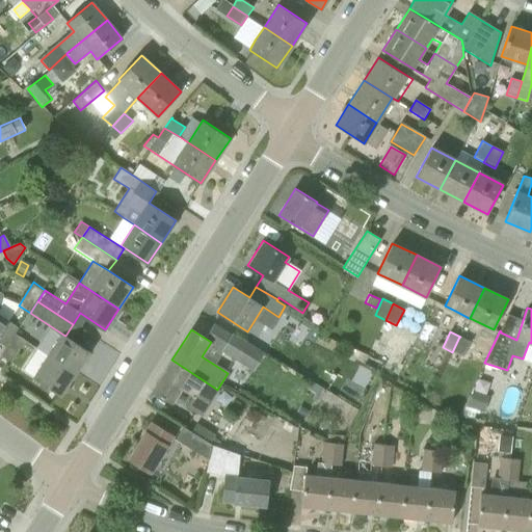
[(11,362),(26,341),(16,334),(0,354),(11,362)]
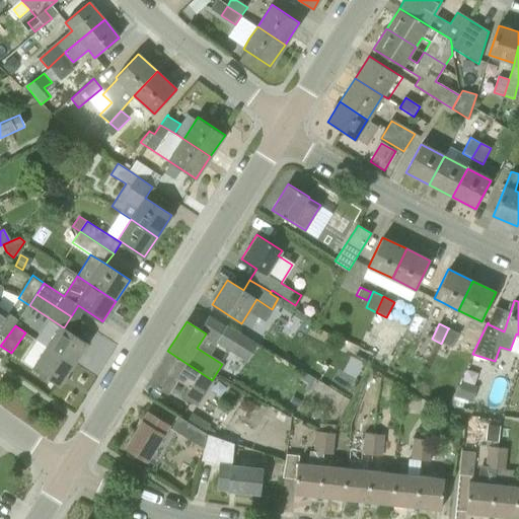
[(87,344),(64,327),(62,326),(48,348),(73,365),(87,344)]
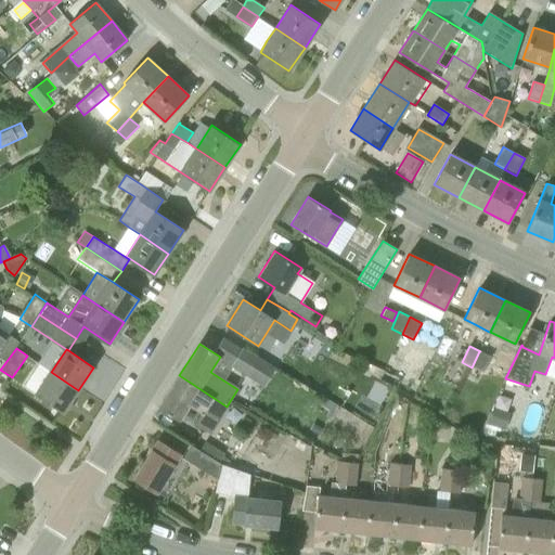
[(265,385),(274,369),(243,349),(233,365),(265,385)]
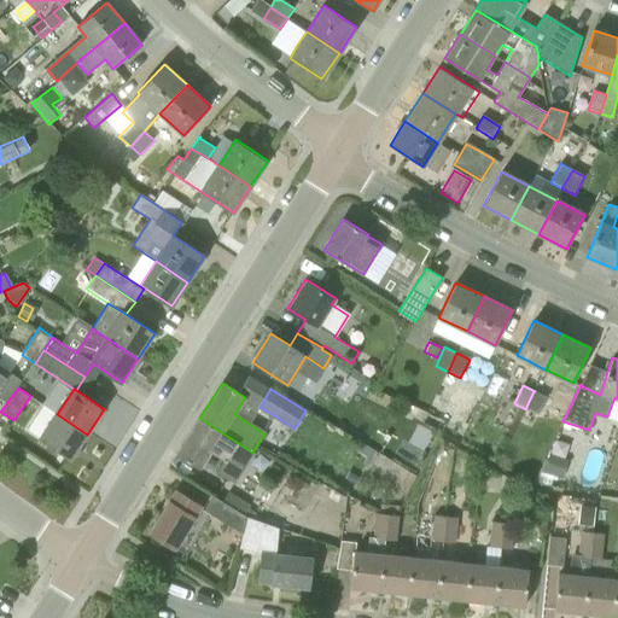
[(525,409),(538,415),(547,397),(534,391),(525,409)]
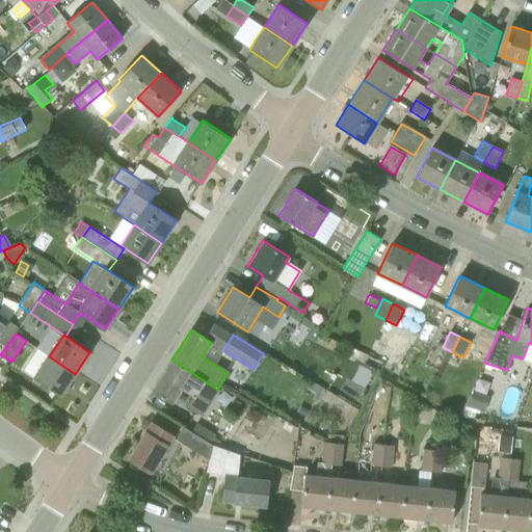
[(61,395),(75,374),(49,356),(34,377),(61,395)]
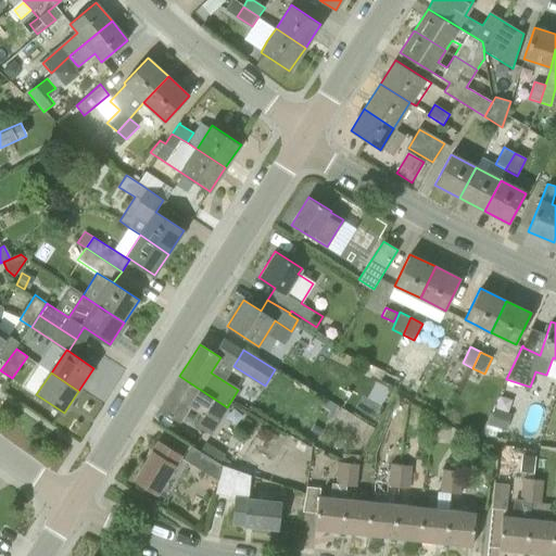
[(227,407),(179,376),(159,407),(179,421),(189,405),(202,414),(196,422),(211,432),(227,407)]
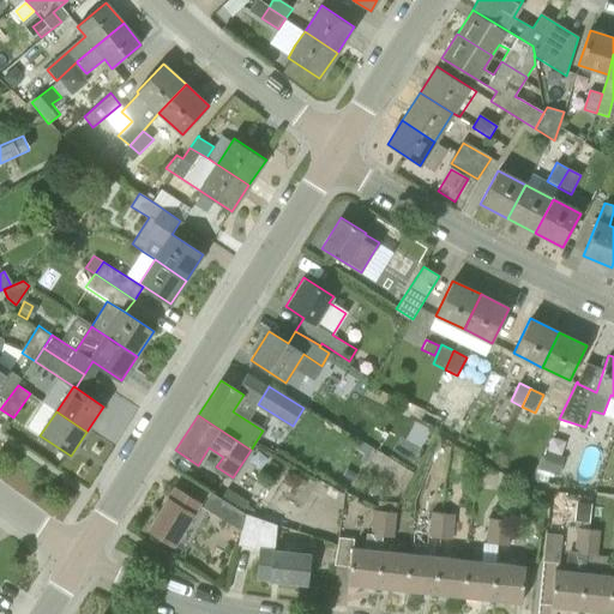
[(551,473),(555,474),(561,456),(546,451),(541,469),(551,473)]
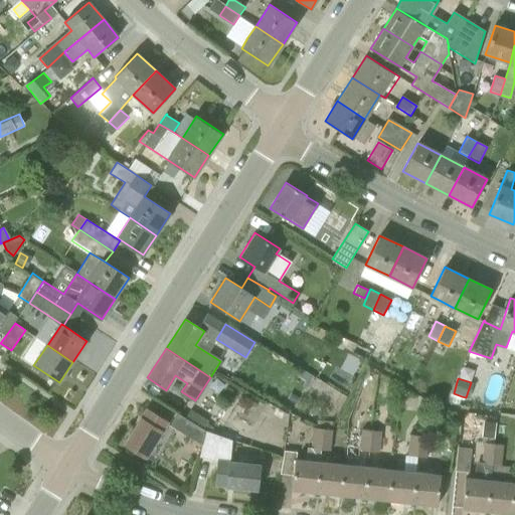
[(230,396),(233,391),(227,387),(224,392),(230,396)]
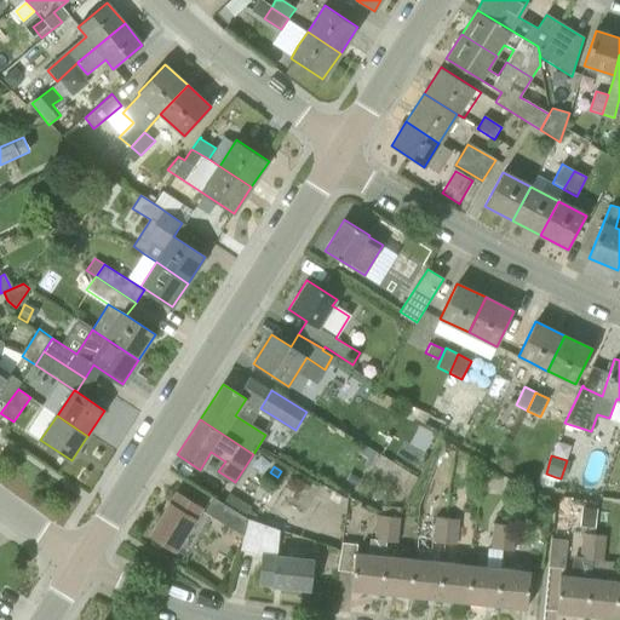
[(351,472),(345,481),(356,487),(361,478),(351,472)]
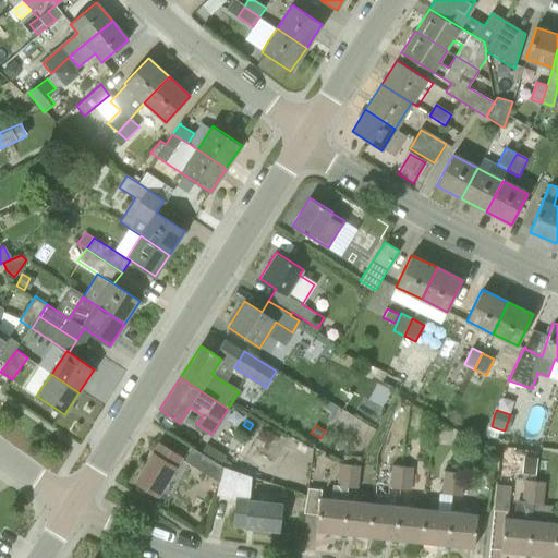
[(497,438),(500,429),(492,426),(488,437),(497,438)]
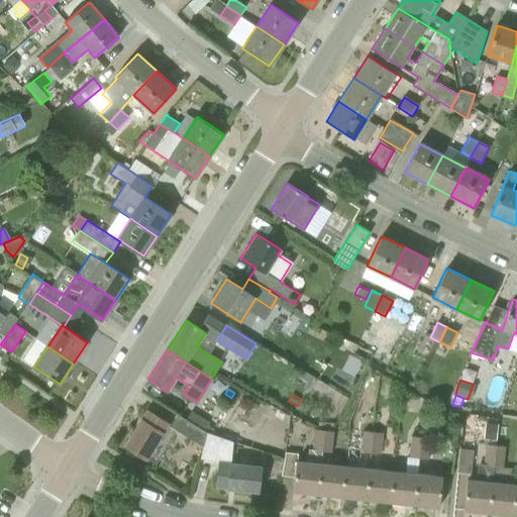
[(250,401),(246,410),(254,414),(259,406),(250,401)]
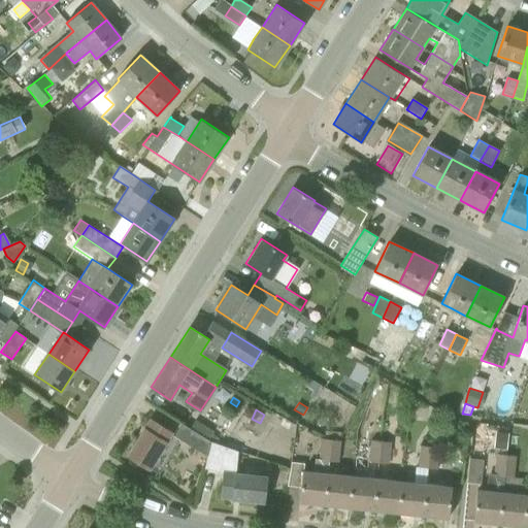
[(127,455),(150,469),(172,432),(150,418),(127,455)]
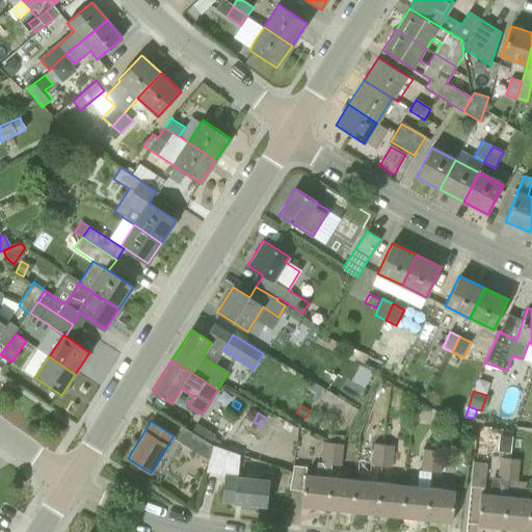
[(191,431),(201,437),(206,429),(196,423),(191,431)]
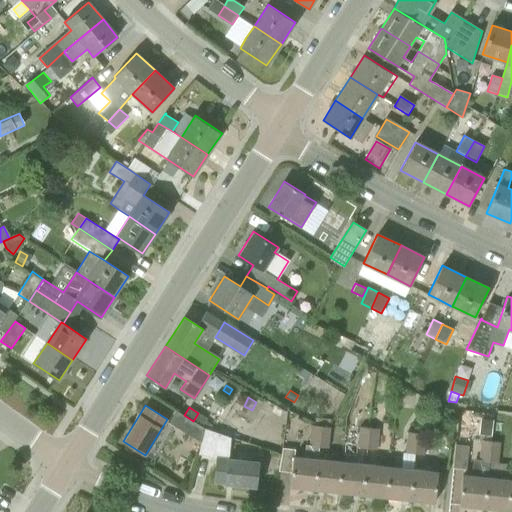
[(169,423),(201,442),(204,429),(176,411),(169,423)]
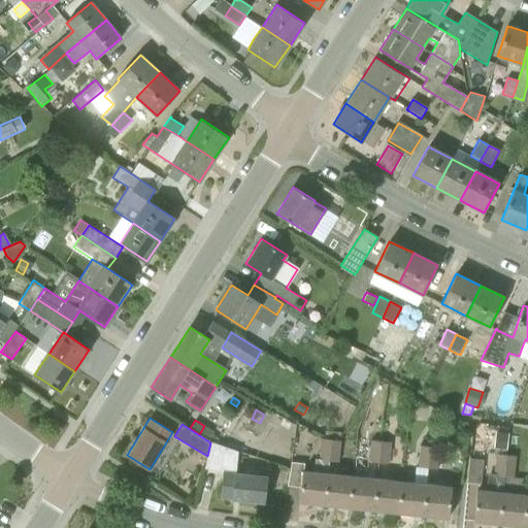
[(494,450),(506,451),(508,434),(496,433),(494,450)]
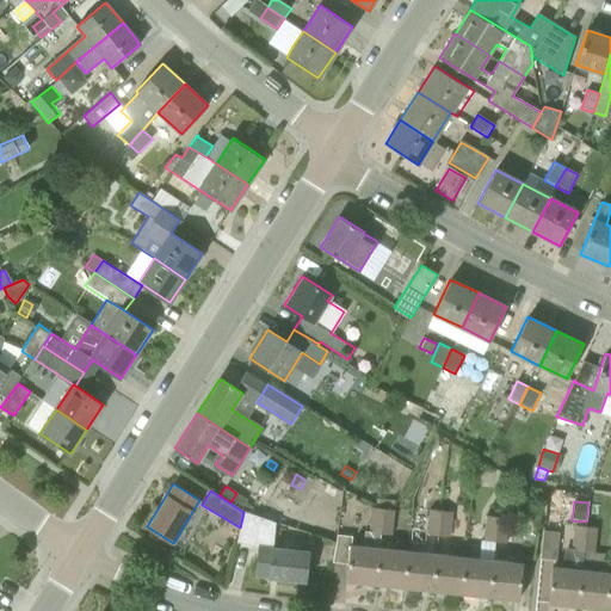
[(381,536),(382,508),(375,508),(370,508),(368,532),(364,532),(362,545),(351,544),(351,537),(335,536),(333,565),(349,566),(346,581),(376,584),(380,547),(381,536)]
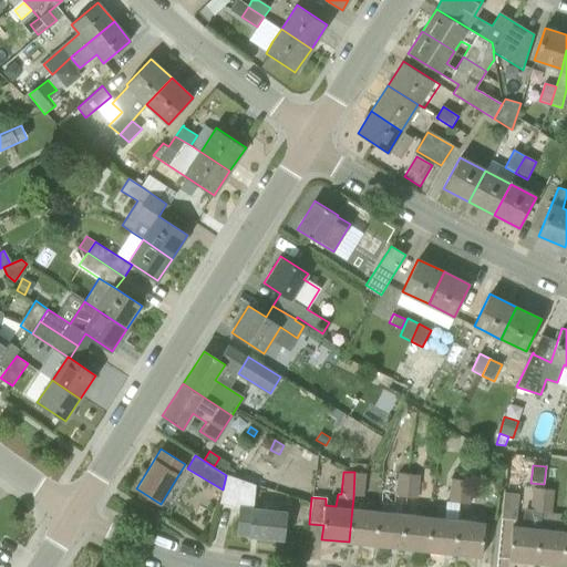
[(362,473),(354,472),(353,497),(363,498),(366,474),(362,473)]
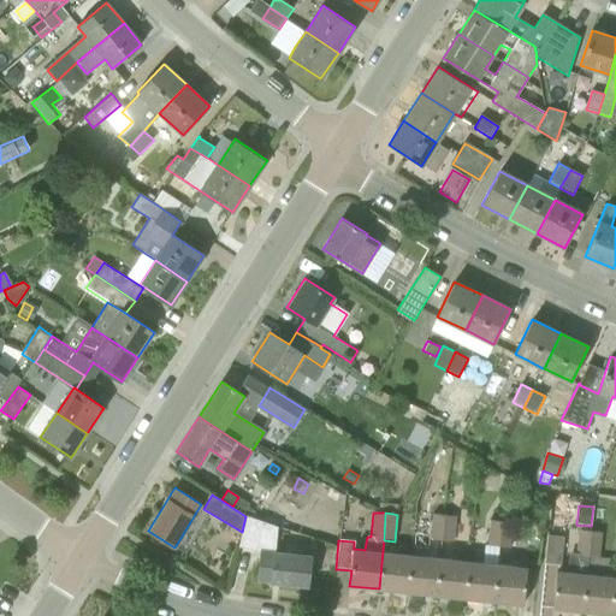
[(442,540),(444,514),(432,513),(430,539),(442,540)]
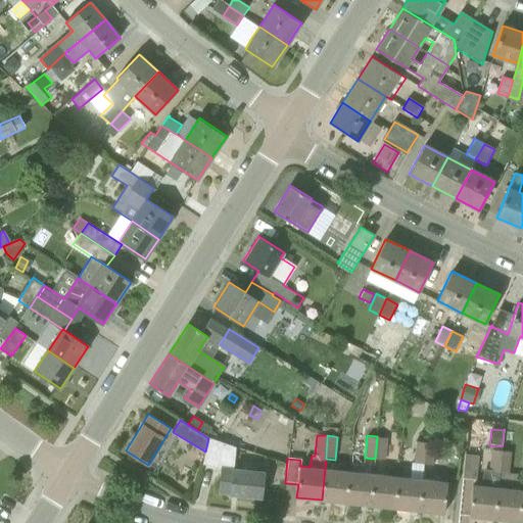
[(386,437),(377,436),(375,459),(384,460),(384,457),(386,437)]
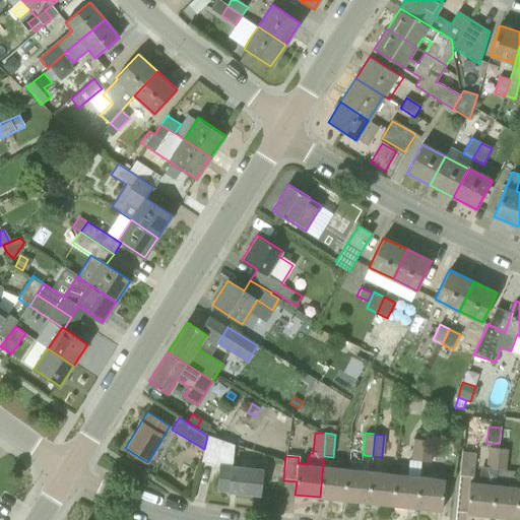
[(207,436),(204,449),(201,461),(220,465),(217,490),(260,495),(263,468),(233,465),(234,445),(207,436)]
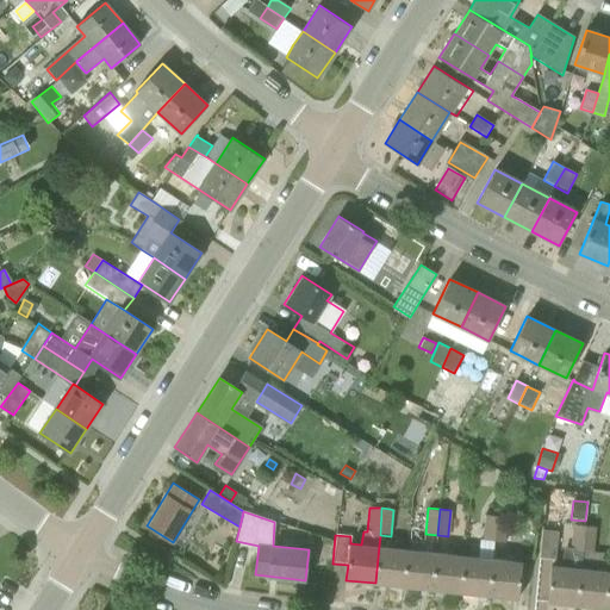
[(481,539),(496,541),(498,516),(484,515),(481,539)]
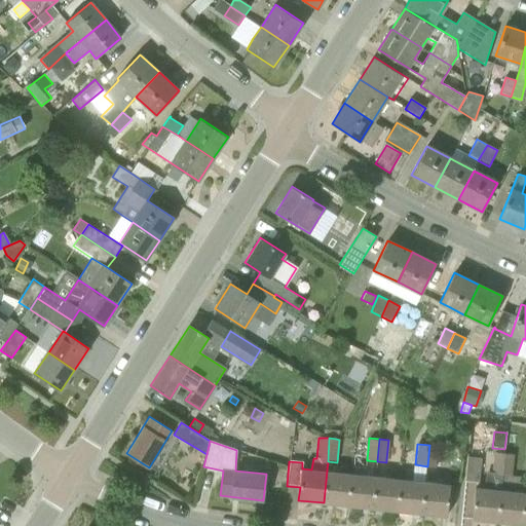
[(429,445),(427,466),(436,466),(438,446),(429,445)]
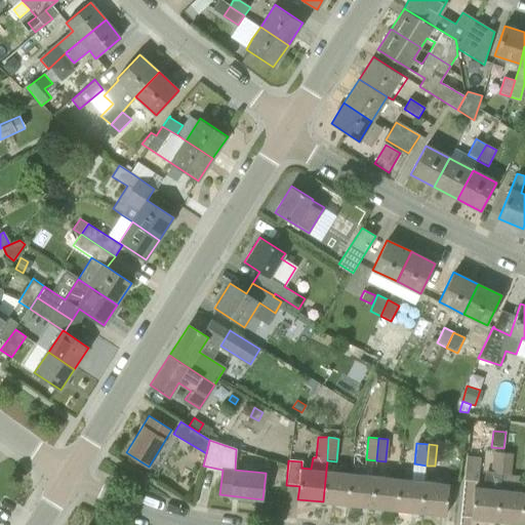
[(499,489),(502,453),(493,452),(491,472),(484,471),(482,487),(475,486),(471,518),(495,521),(499,489)]
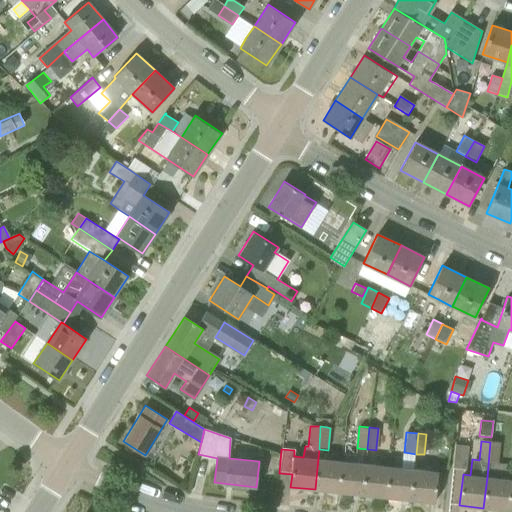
[(500,443),(490,442),(487,477),(483,508),(508,510),(511,480),(511,470),(511,464),(498,463),(500,443)]
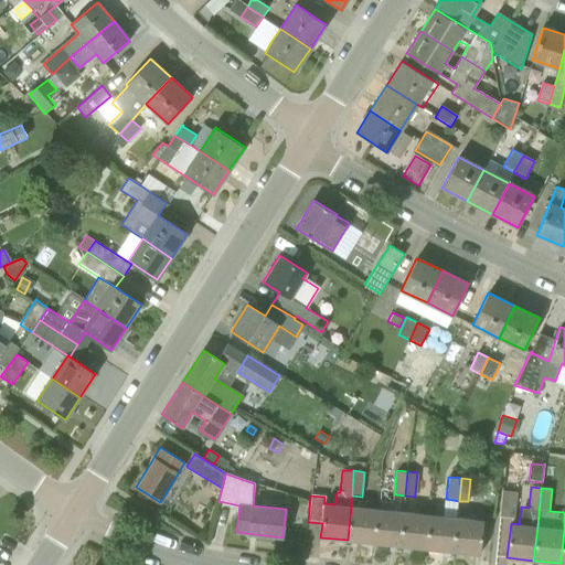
[(514,518),(518,492),(501,490),(499,516),(514,518)]
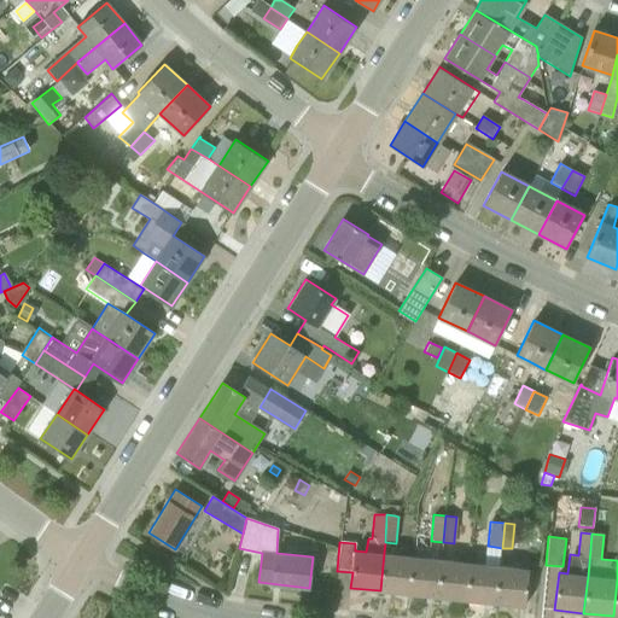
[(413,557),(384,553),(380,590),(409,594),(413,557)]
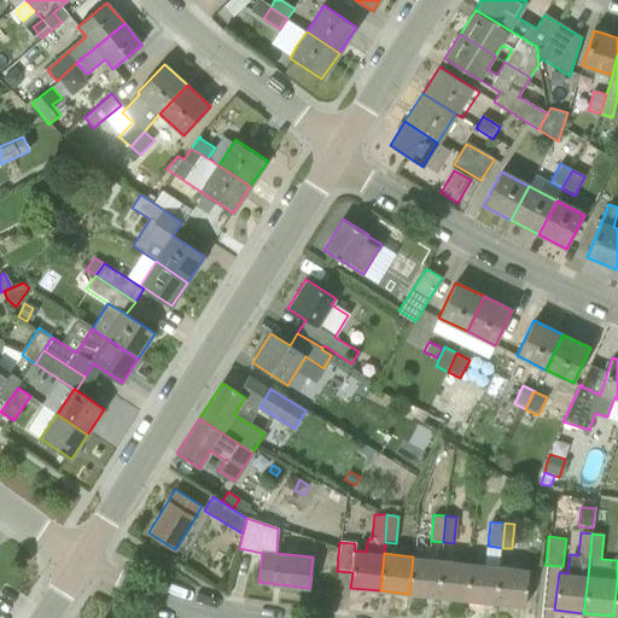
[(438,596),(442,560),(413,557),(409,594),(438,596)]
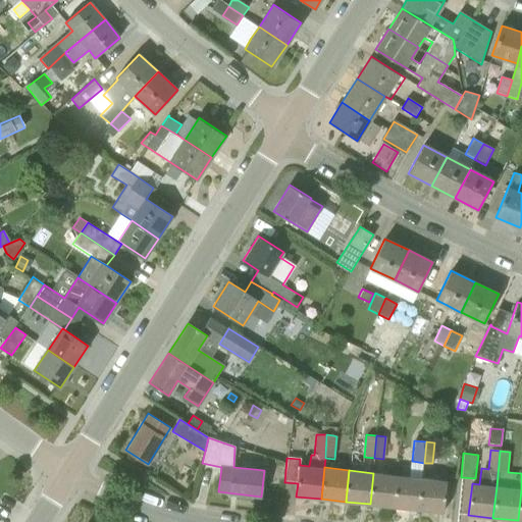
[(395,507),(398,475),(373,473),(370,504),(395,507)]
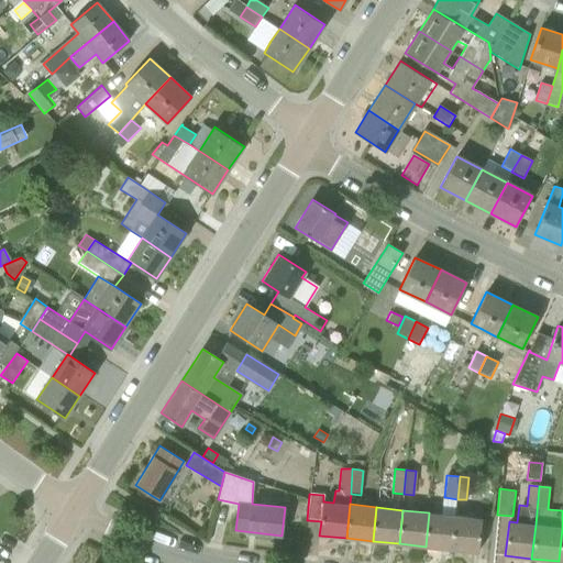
[(452,550),(455,516),(429,512),(426,547),(452,550)]
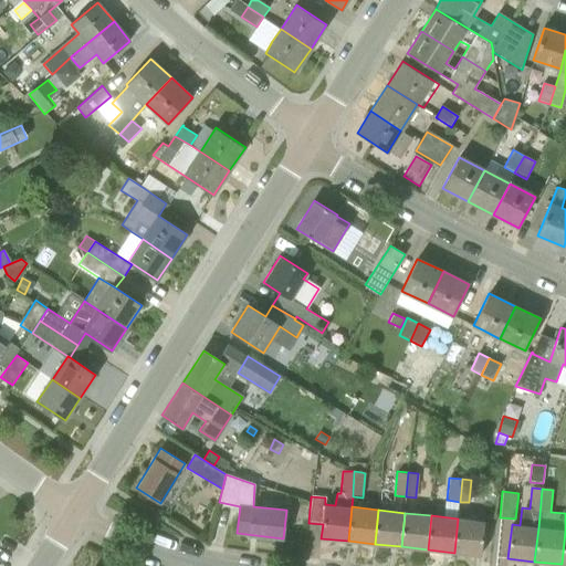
[(484,521),(458,519),(454,553),(481,555),(484,521)]
